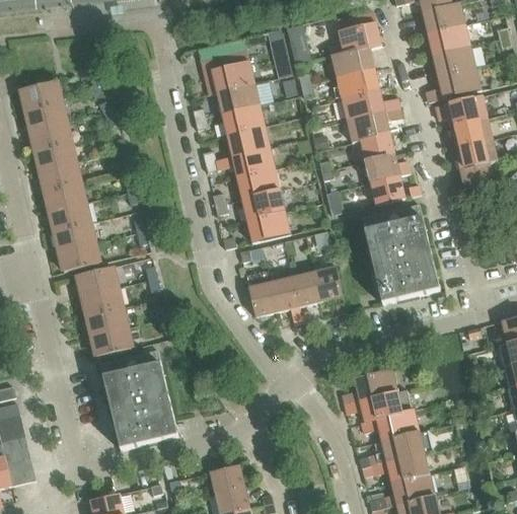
[(419,0),(422,11),(451,3),(450,0),(419,0)]
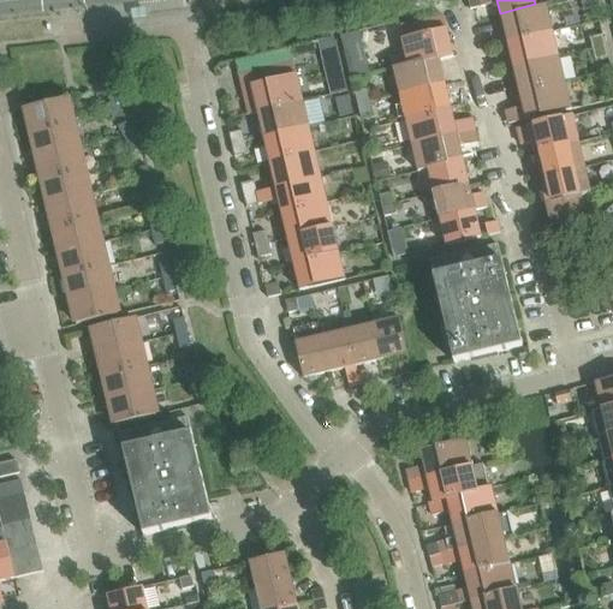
[(535,4),(500,13),(506,40),(552,29),(545,3),(535,4)]
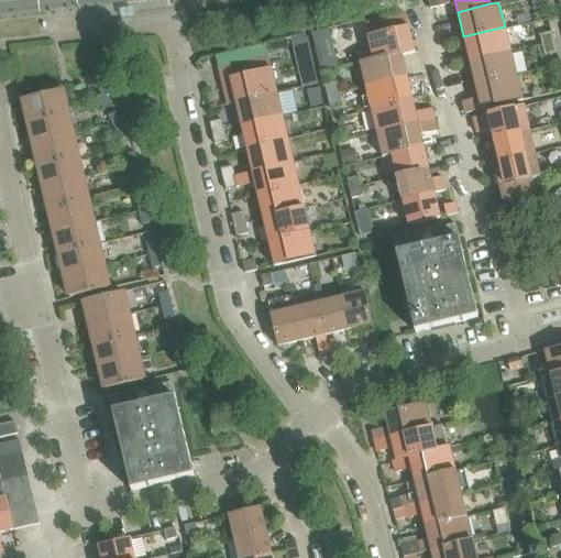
[(377,31),(366,33),(371,56),(372,57),(400,51),(400,52),(414,48),(405,11),(374,19),(377,31)]
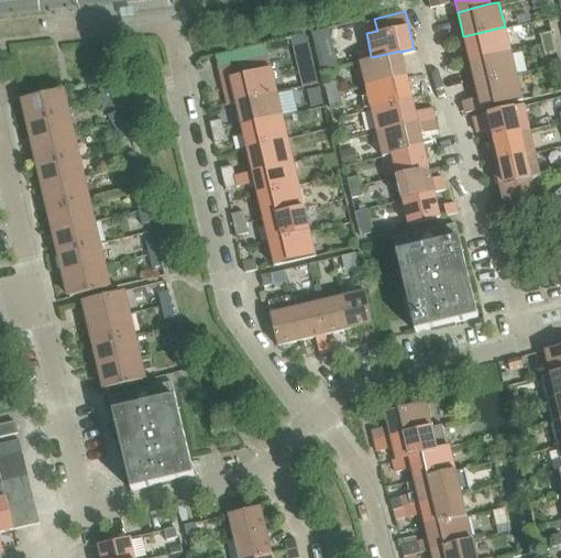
[(505,26),(463,36),(469,59),(510,50),(505,26)]
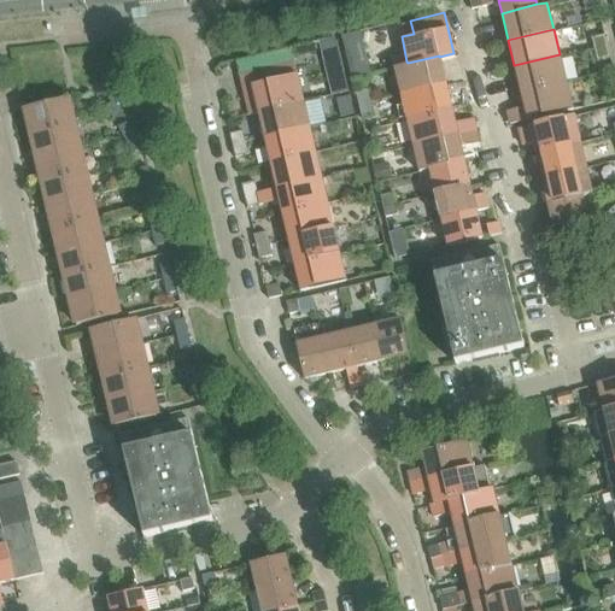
[(603,31),(591,34),(593,46),(605,42),(603,31)]
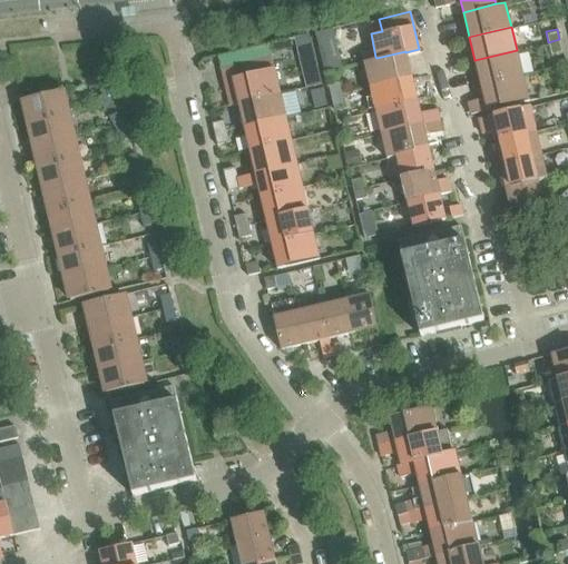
[(559,39),(548,42),(551,52),(562,50),(559,39)]
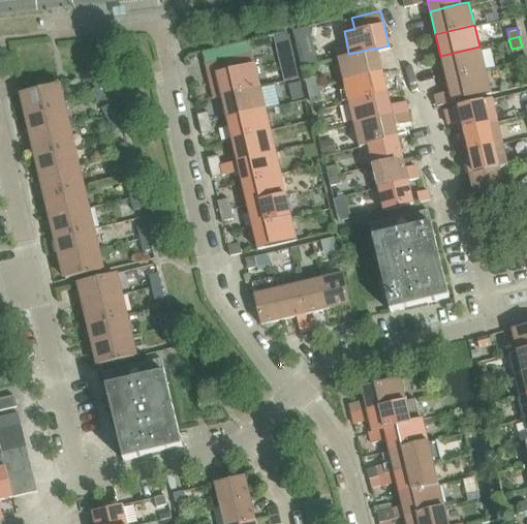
[(479,47),(440,56),(445,78),(485,68),(479,47)]
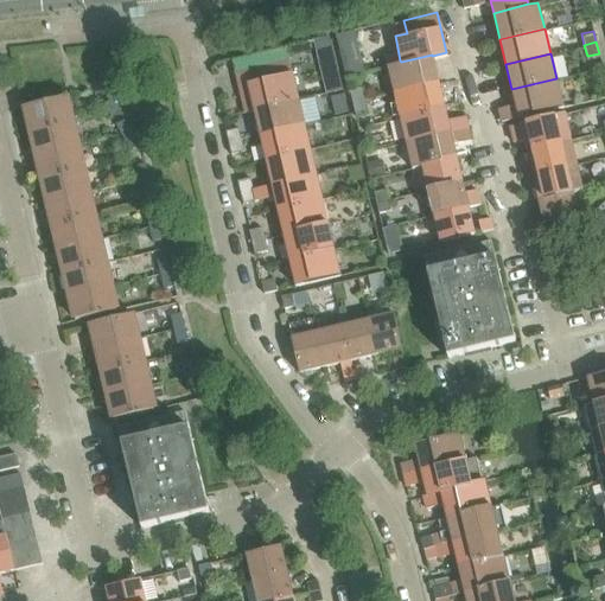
[(400,61),(387,64),(393,90),(438,80),(432,56),(432,55),(401,62),(400,61)]
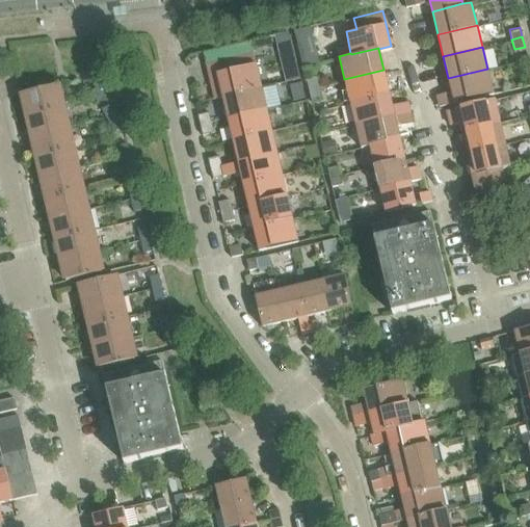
[(253,50),(206,61),(213,96),(221,95),(261,85),(253,50)]
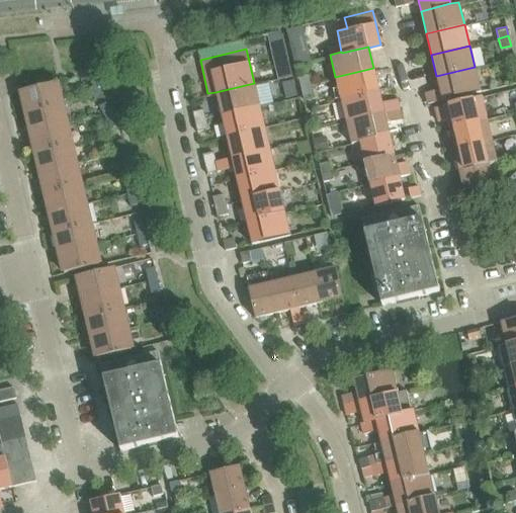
[(438,87),(424,91),(426,101),(480,89),(475,67),(436,76),(438,87)]
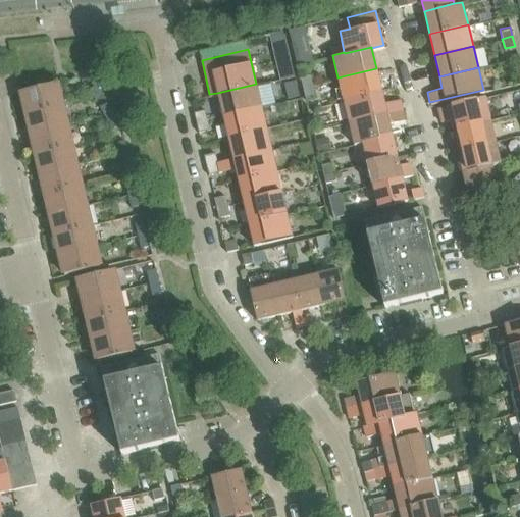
[(376,68),(338,78),(343,99),(381,90),(376,68)]
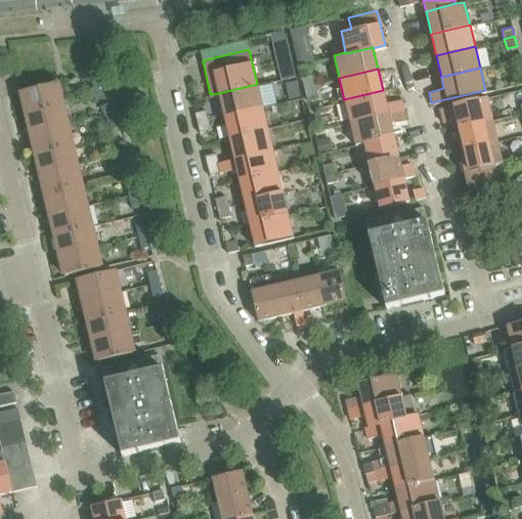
[(312,74),(301,77),(303,86),(314,84),(312,74)]
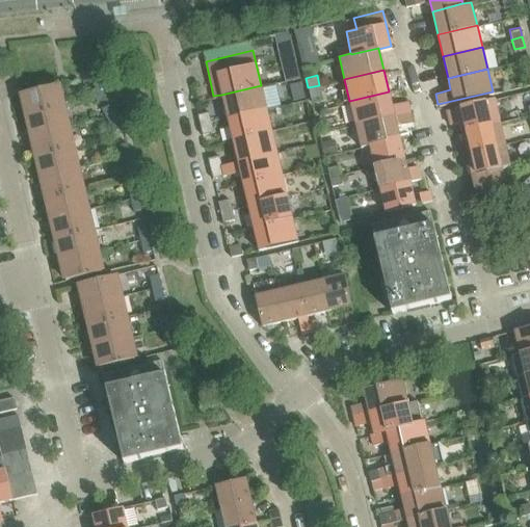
[(57,83),(57,82),(21,90),(21,91),(22,91),(26,112),(61,104),(57,83)]
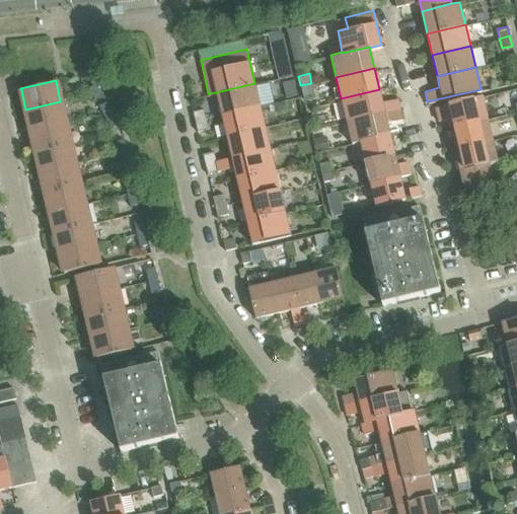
[(93,82),(86,87),(94,97),(101,91),(93,82)]
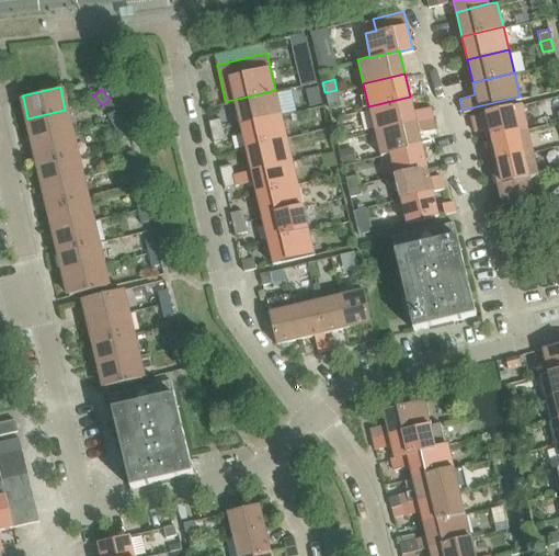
[(275,90),(234,100),(239,122),(281,113),(275,90)]
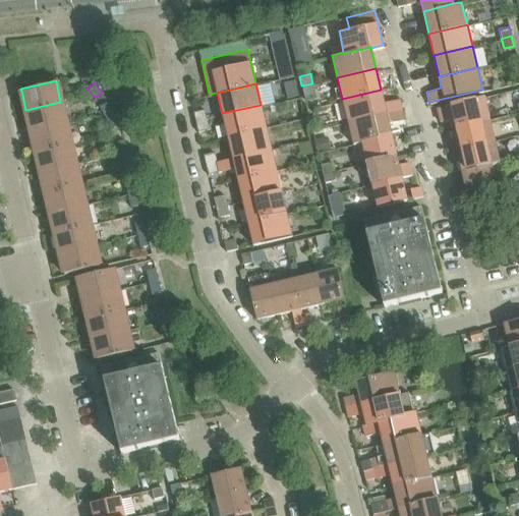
[(312,83),(301,86),(304,96),(315,94),(312,83)]
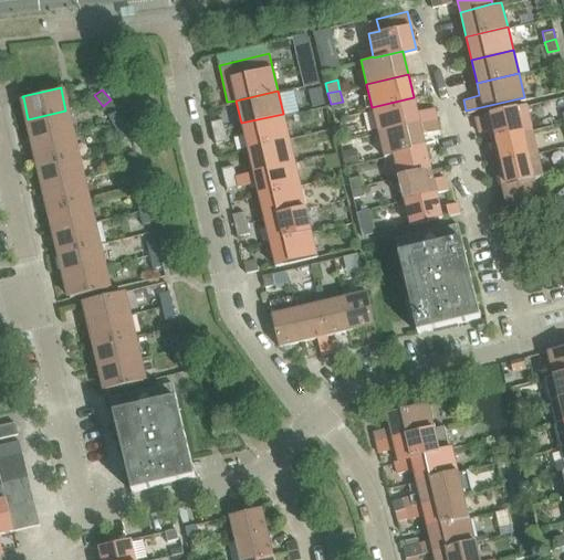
[(322,94),(309,97),(311,107),(324,104),(322,94)]
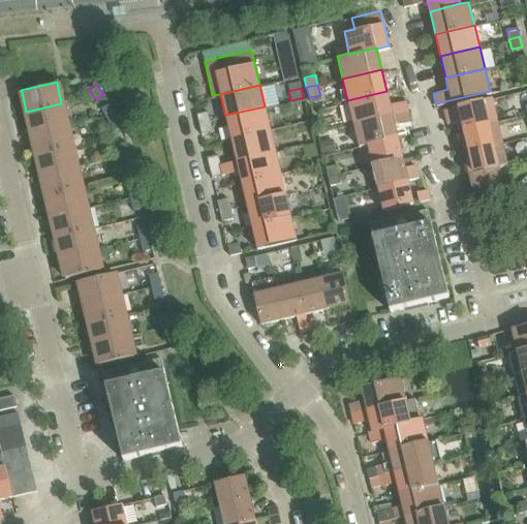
[(386,91),(347,100),(352,122),(407,110),(404,99),(390,102),(386,91)]
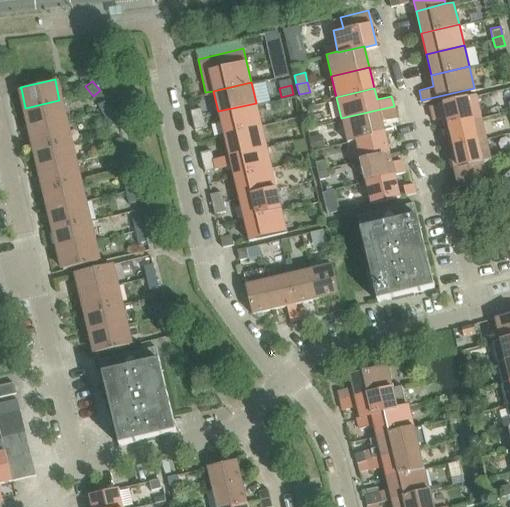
[(443,125),(472,118),(467,95),(437,103),(443,125)]
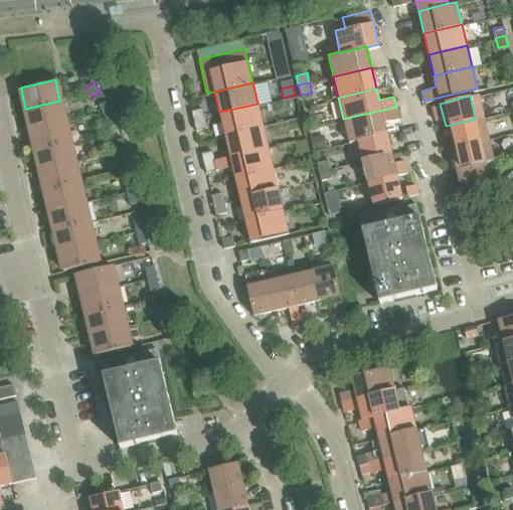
[(106,99),(98,103),(104,114),(112,110),(106,99)]
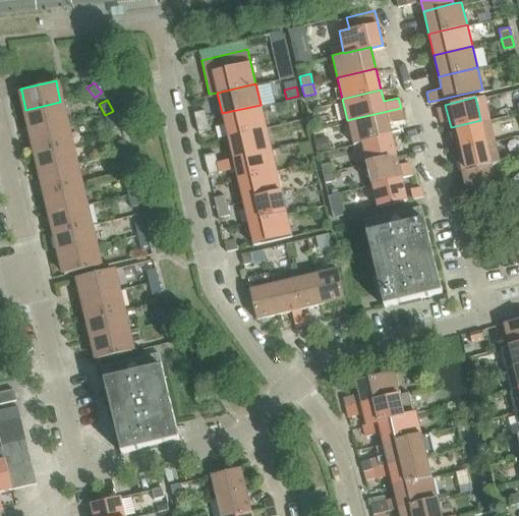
[(60,102),(25,110),(31,130),(65,122),(60,102)]
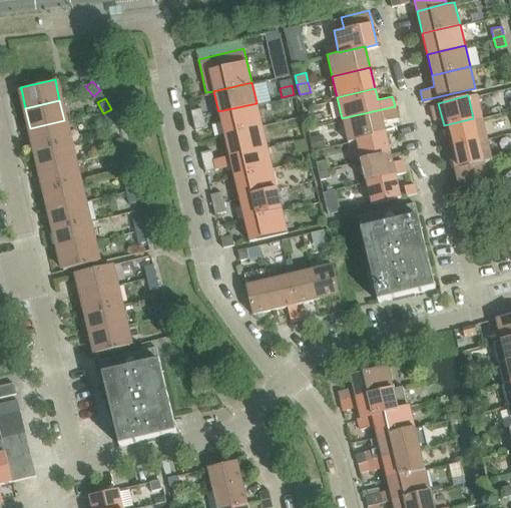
[(257,103),(218,111),(223,133),(262,124),(257,103)]
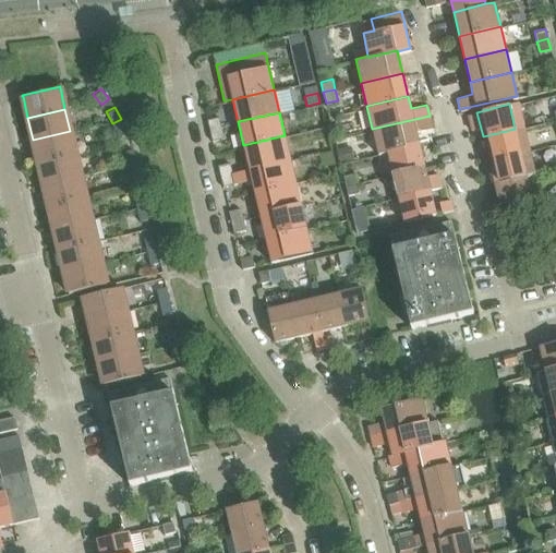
[(218,116),(206,118),(208,129),(220,125),(218,116)]
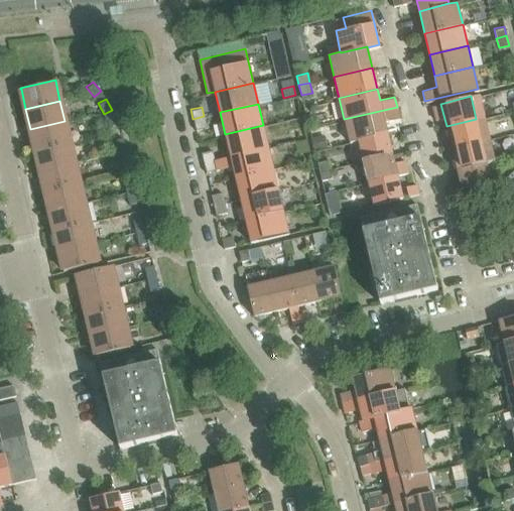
[(397,107),(344,119),(349,141),(358,139),(357,138),(387,131),(384,120),(399,117),(397,107)]
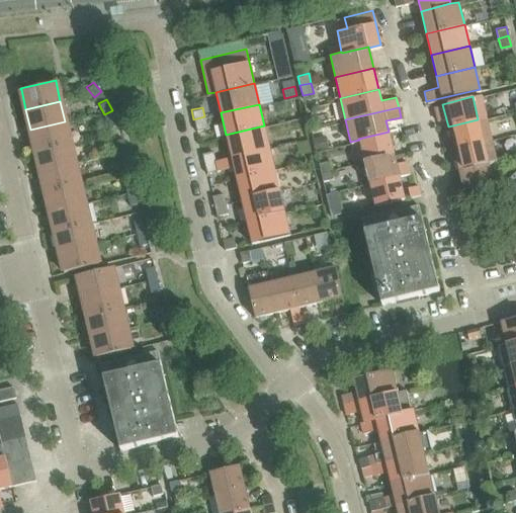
[(112,110),(104,114),(109,125),(117,121),(112,110)]
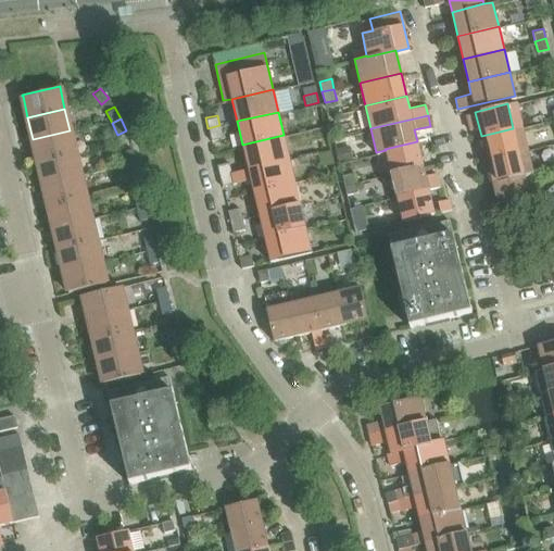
[(219,125),(208,128),(211,138),(223,136),(219,125)]
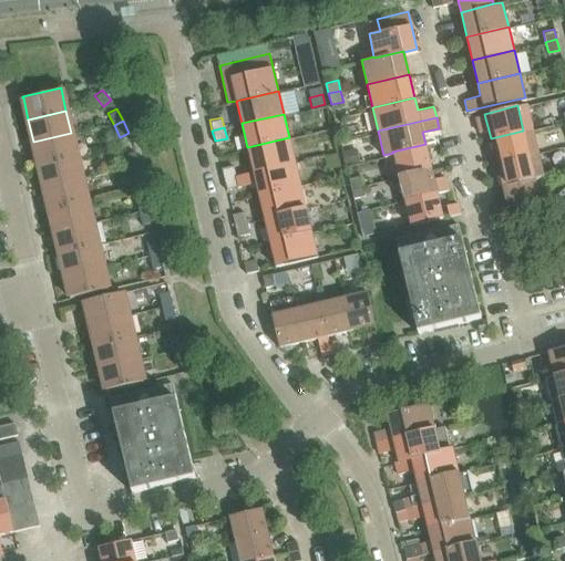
[(523,131),(491,138),(496,162),(537,152),(532,128),(523,131)]
